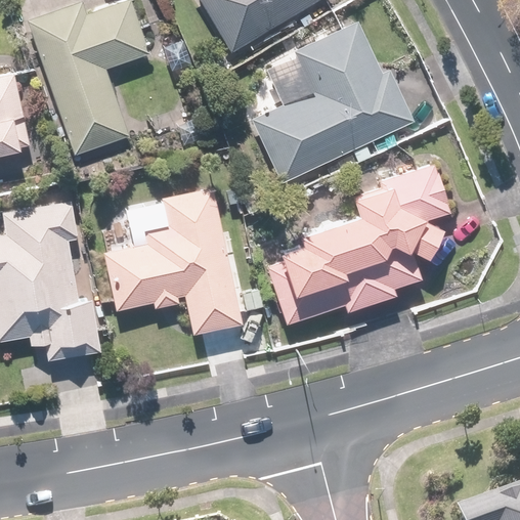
[(95,0),(86,0),(28,20),(74,155),(130,135),(106,68),(153,52),(134,0),(129,0),(99,10),(95,0)]
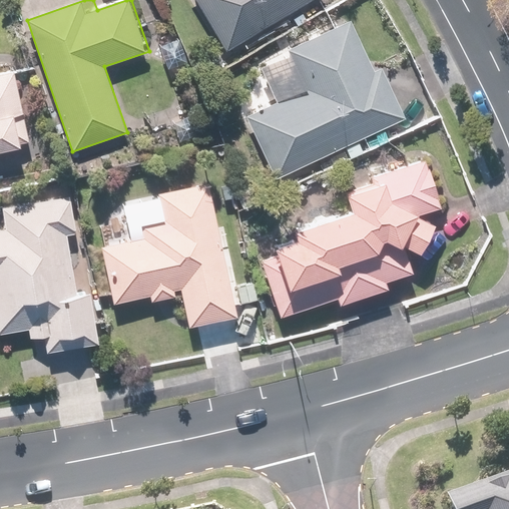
[(194,0),(224,53),(316,0),(194,0)]
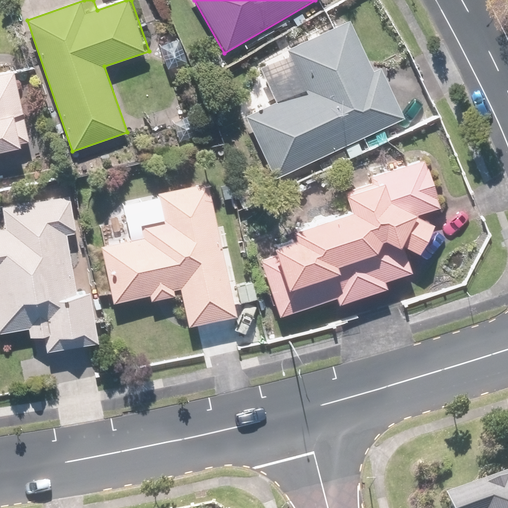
[(272,174),(404,117),(382,66),(373,70),(350,18),(288,45),(306,87),(277,100),(269,82),(238,95),(272,174)]
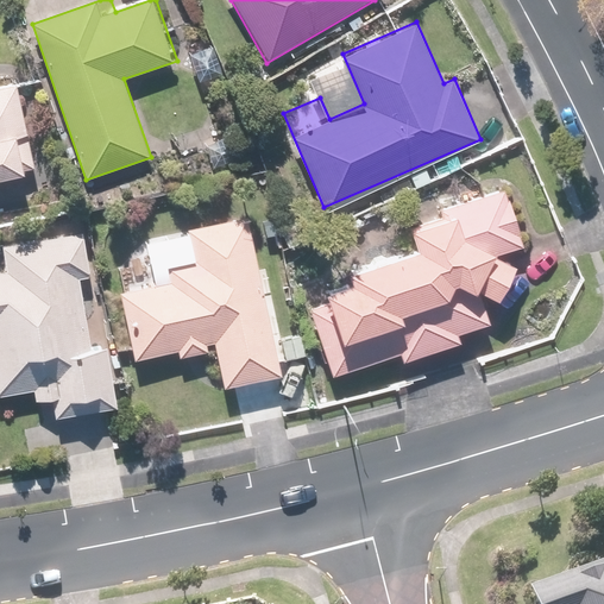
[(0,172),(35,165),(16,82),(0,86),(0,172)]
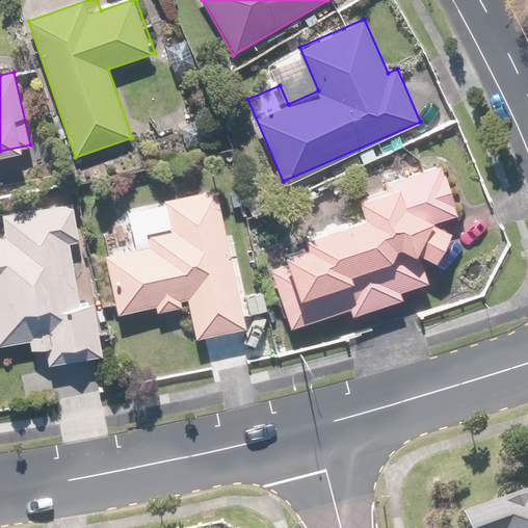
[(458,215),(439,165),(360,194),(367,213),(287,242),(296,269),(271,279),(290,330),(348,308),(352,320),(403,301),(400,294),(427,284),(418,260),(430,255),(439,259),(454,228),(448,219),(458,215)]
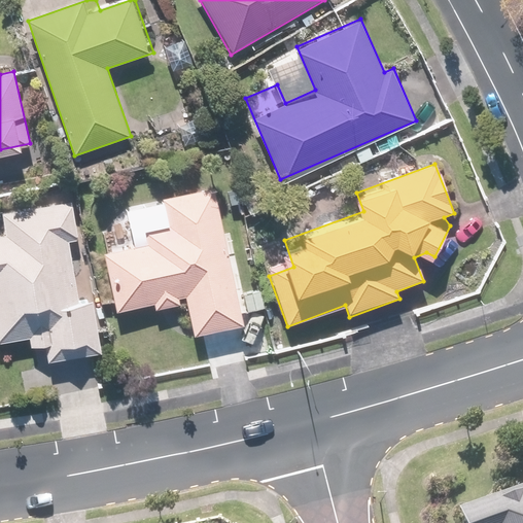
[(238,298),(211,188),(115,212),(127,257),(103,263),(115,313),(155,303),(158,310),(182,304),(180,297),(185,295),(196,338),(244,325),(241,314),(260,309),(256,293),(238,298)]
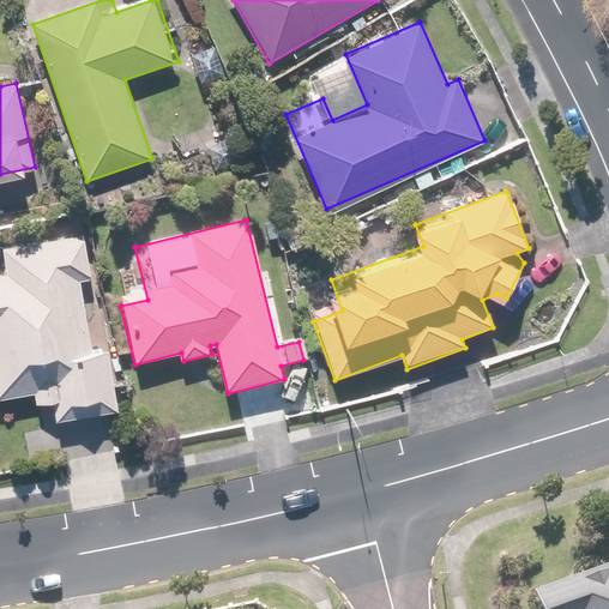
[(6,276),(0,276),(0,398),(35,395),(36,404),(53,402),(54,418),(116,414),(112,350),(89,351),(82,277),(92,276),(89,237),(4,245),(6,276)]
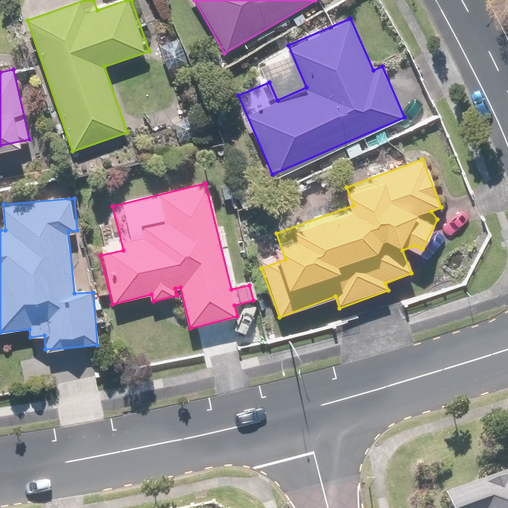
[(507,507),(507,473),(434,501),(436,507),(507,507)]
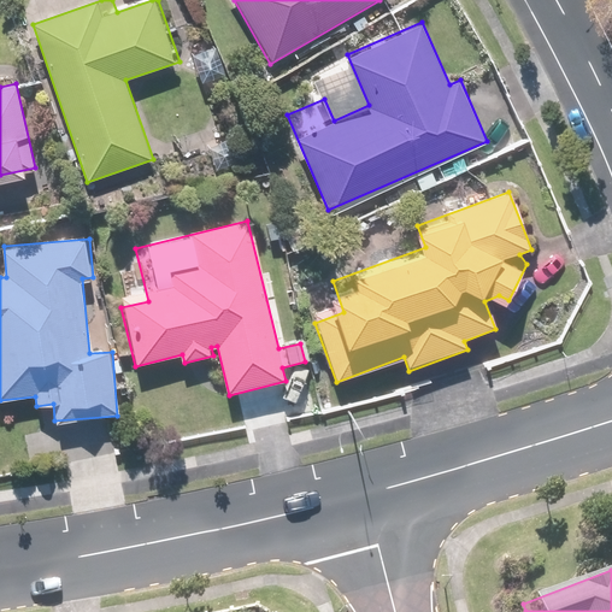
All buildings are outlined.
